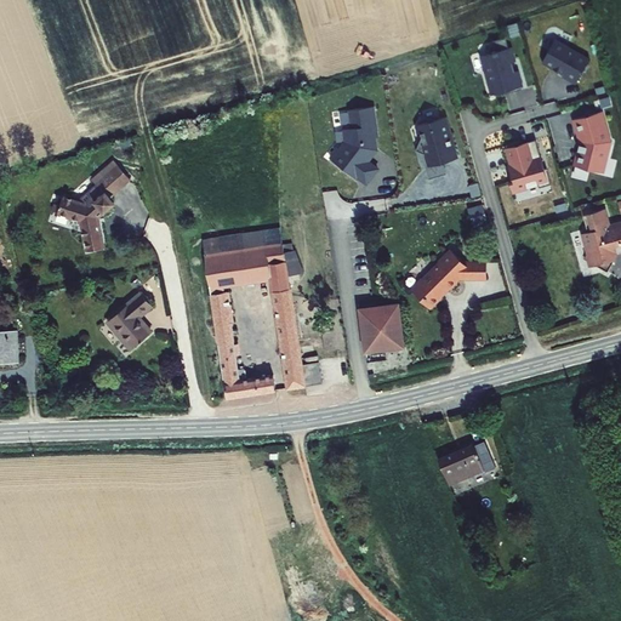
[(560,34),(541,63),(574,85),(593,56),(560,34)]
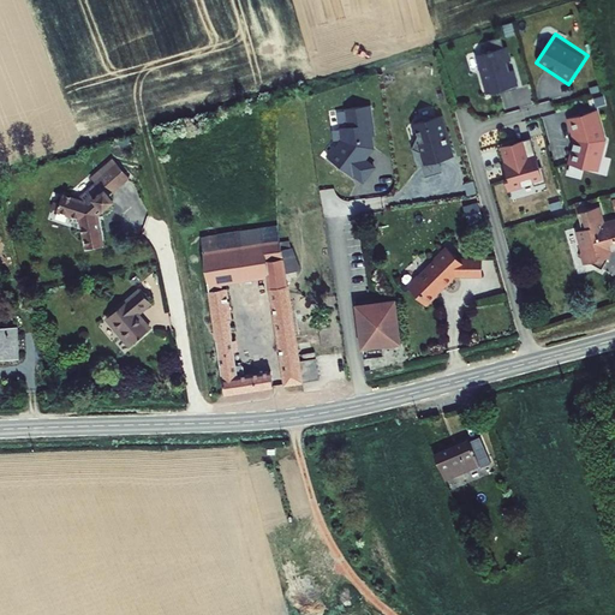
[(508,47),(475,55),(485,95),(519,85),(508,47)]
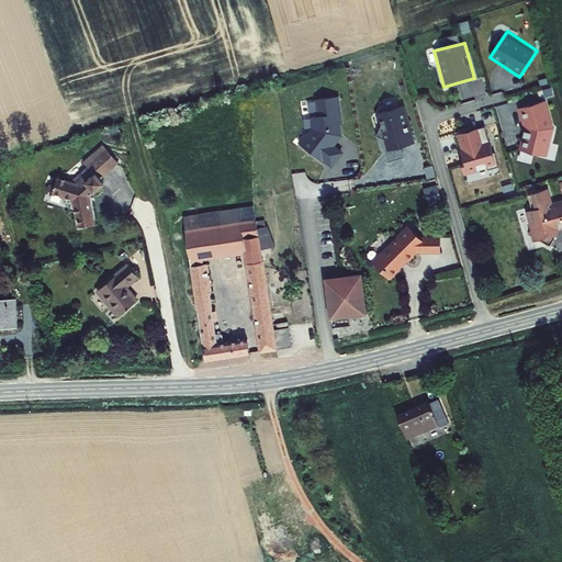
[(340,98),(316,100),(317,115),(310,116),(311,127),(299,143),(330,168),(344,153),(335,146),(344,135),(340,98)]
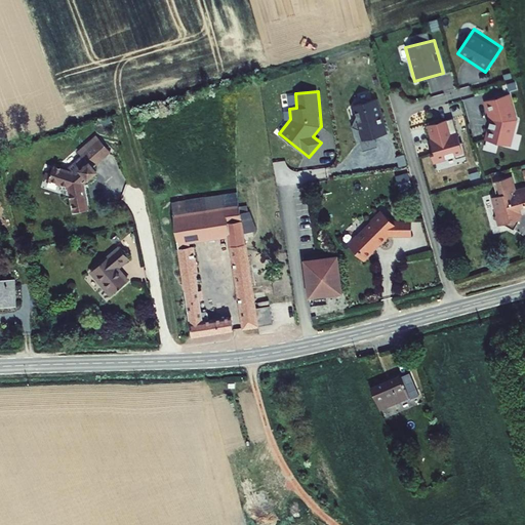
[(510,93),(483,102),(489,122),(485,140),(512,147),(518,120),(510,93)]
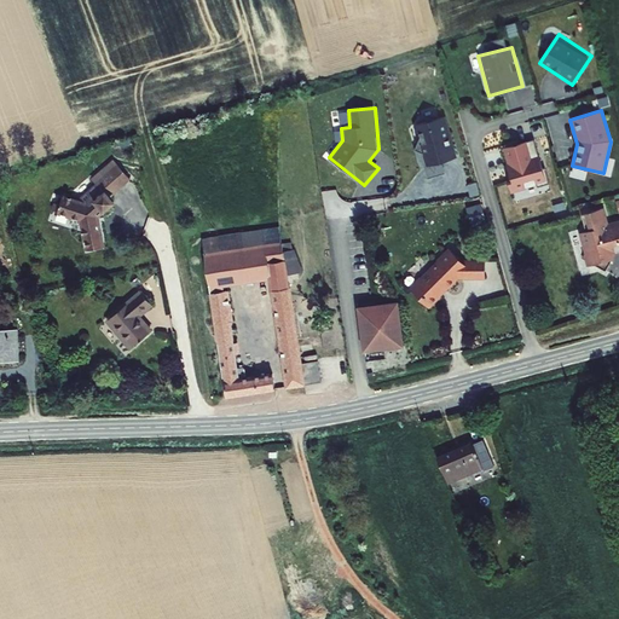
[(441,116),(416,123),(420,136),(412,149),(418,151),(423,154),(427,165),(440,161),(456,156),(447,131),(445,131),(441,116)]
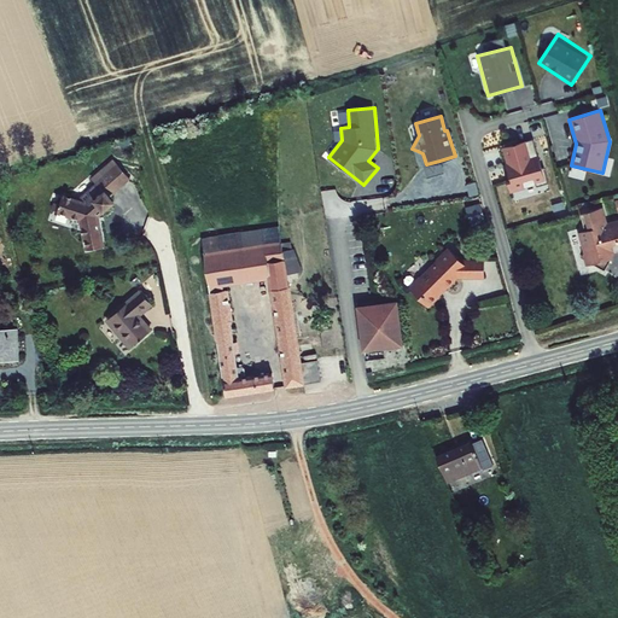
[(535,140),(501,149),(512,191),(546,181),(535,140)]
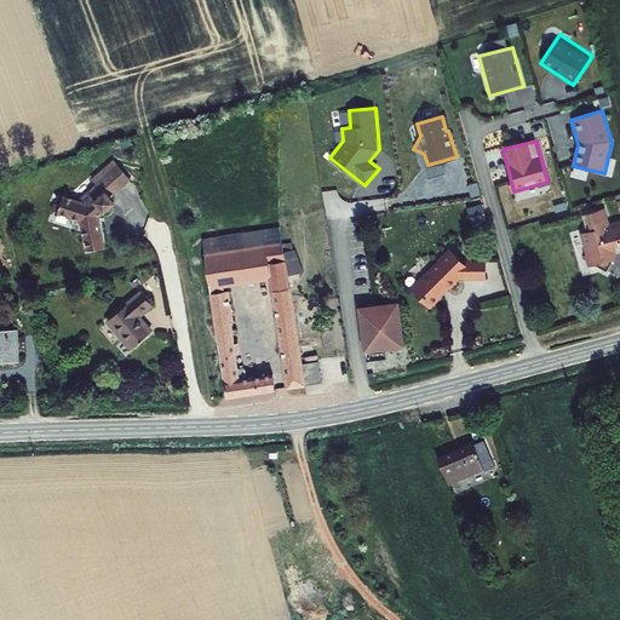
[(424,154),(419,151),(426,177),(445,172),(441,161),(428,165),(424,154)]
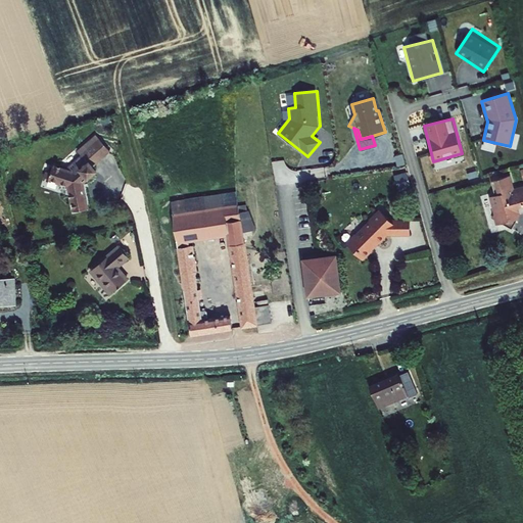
[(75,211),(89,209),(84,183),(97,170),(87,159),(103,144),(99,140),(67,171),(55,167),(50,180),(70,187),(75,211)]
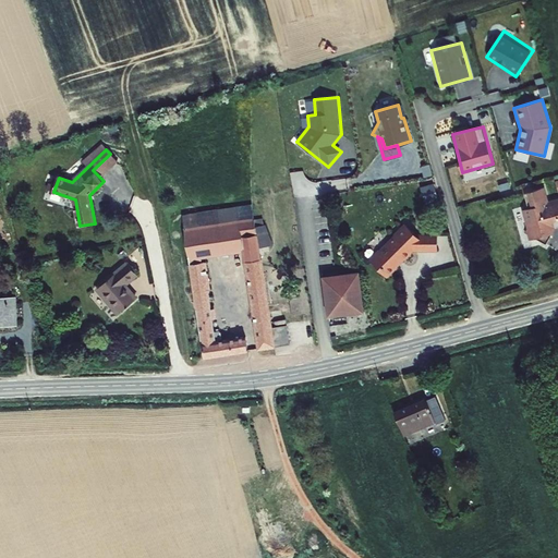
[(434,183),(420,187),(426,205),(439,201),(434,183)]
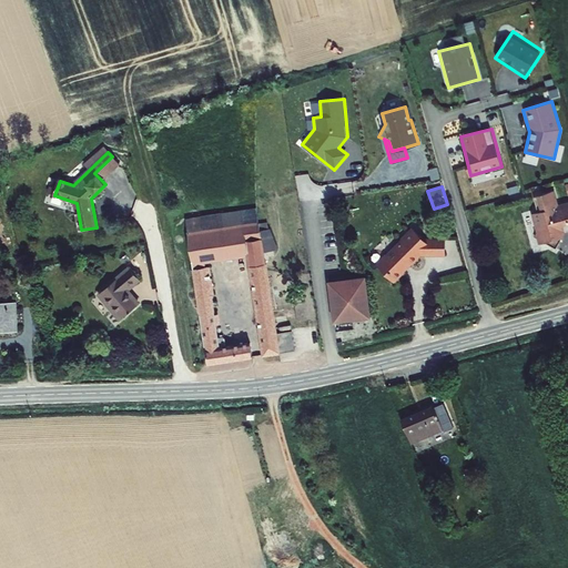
[(557,249),(564,237),(563,234),(565,230),(567,231),(567,230),(567,203),(558,206),(554,191),(538,195),(543,211),(533,214),(538,232),(535,237),(538,239),(539,245),(546,243),(557,249)]
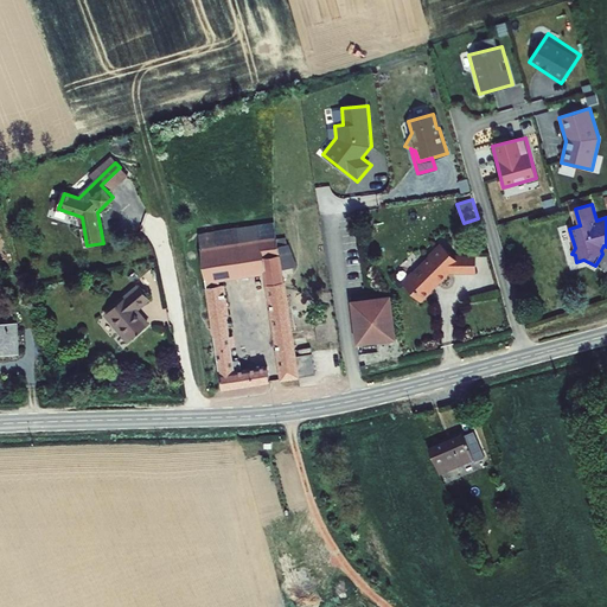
[(282,381),(299,378),(274,222),(196,234),(221,393),(273,384),(269,365),(236,371),(222,279),(266,272),(282,381)]
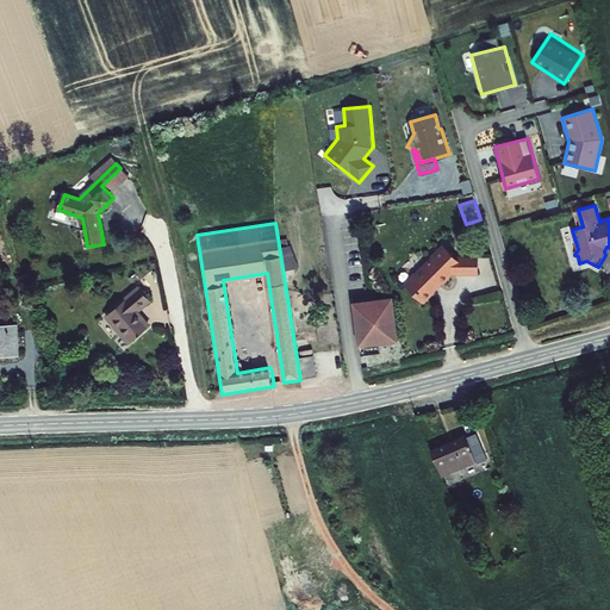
[(455,257),(442,244),(423,263),(415,256),(397,275),(421,299),(449,275),(479,275),(479,257),(455,257)]
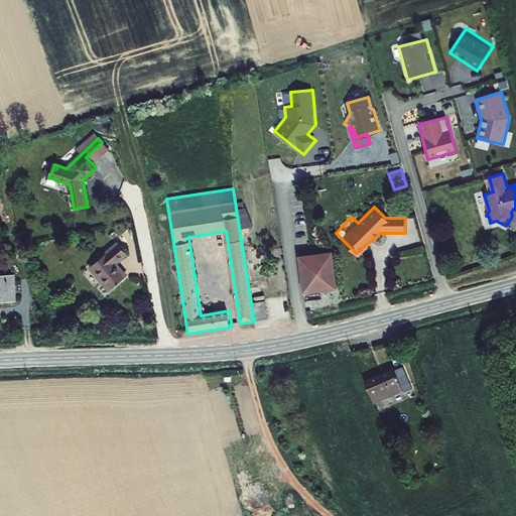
[(90,268),(110,290),(127,275),(116,263),(125,254),(117,244),(90,268)]
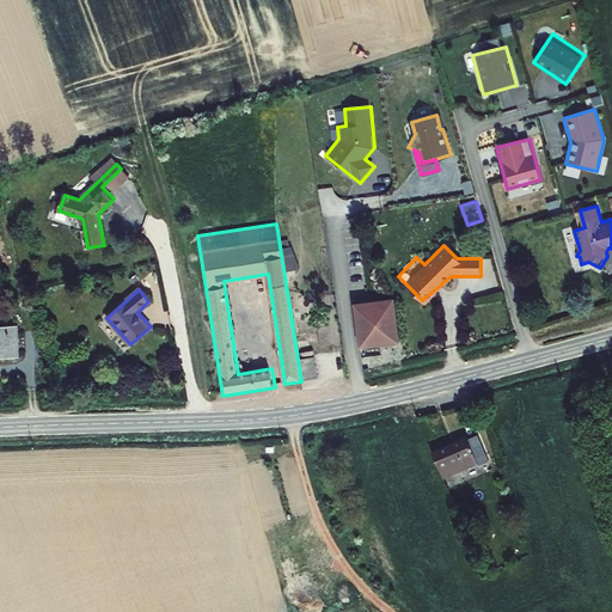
[(395,299),(353,303),(357,348),(399,343),(395,299)]
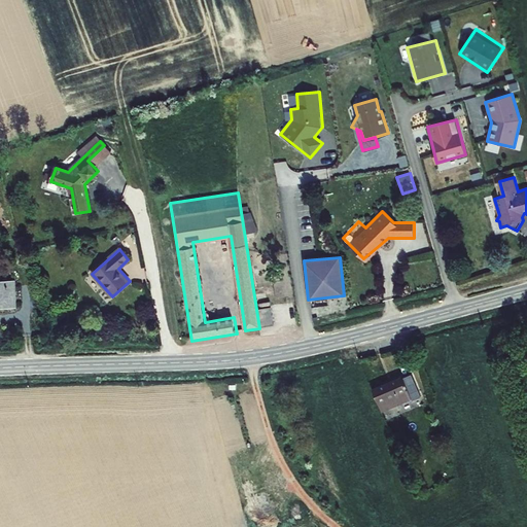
[(0,305),(13,305),(11,280),(0,281),(0,305)]
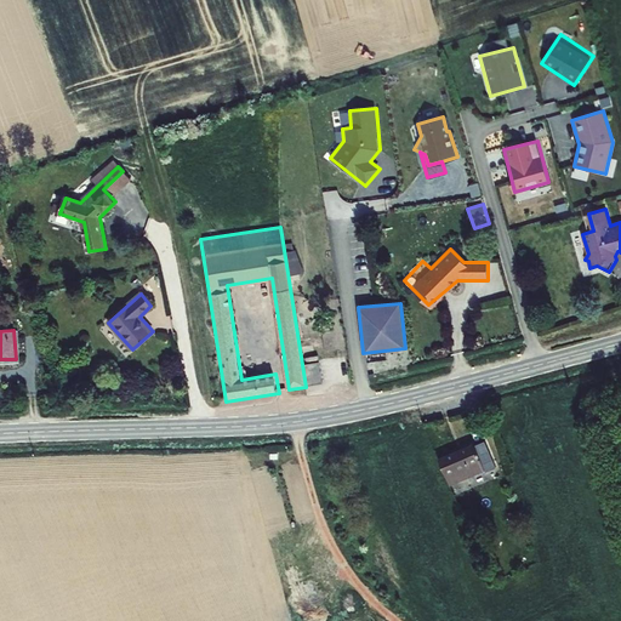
[(494,446),(457,471),(469,490),(499,471),(501,474),(510,468),(494,446)]
